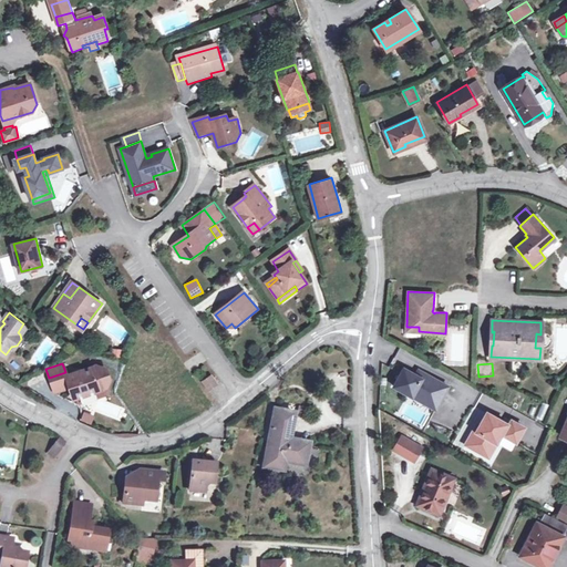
[(105,385),(107,378),(104,368),(94,366),(66,375),(65,372),(49,378),(53,389),(69,383),(73,398),(105,385)]
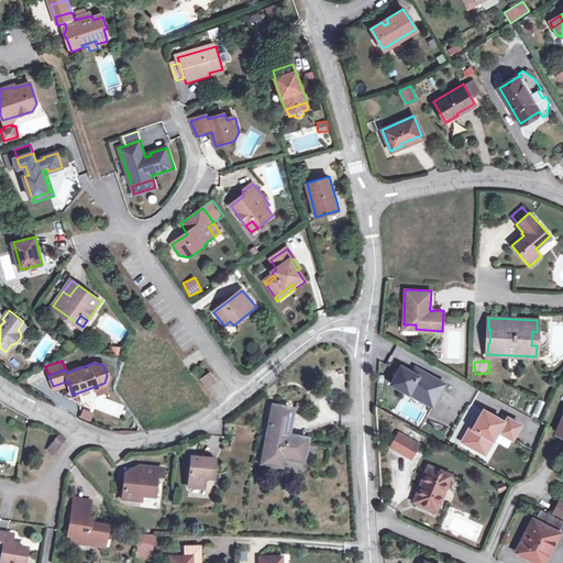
[(407,392),(409,393),(432,406),(445,383),(416,366),(414,371),(401,364),(392,383),(407,392)]
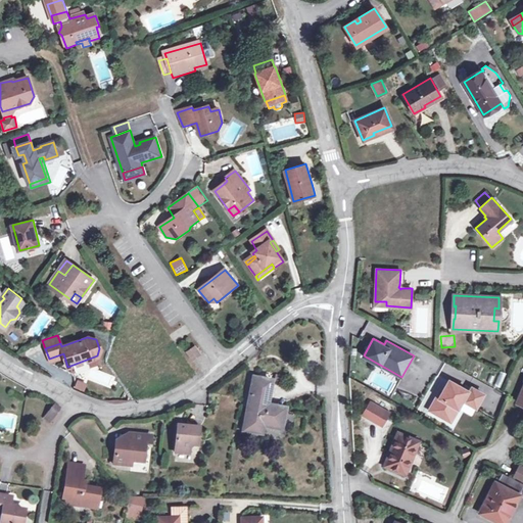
[(194,347),(187,352),(192,360),(199,354),(194,347)]
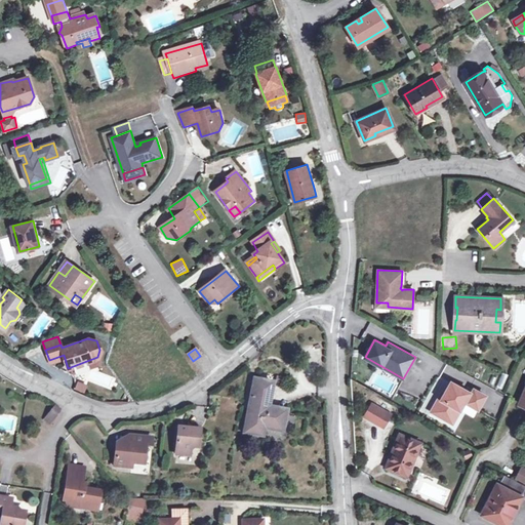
[(49,360),(50,363),(65,358),(64,355),(49,360)]
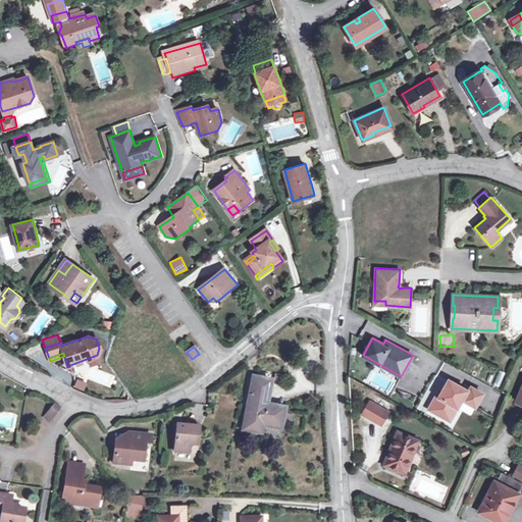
[(373,370),(397,383),(401,376),(379,364),(377,363),(373,370)]
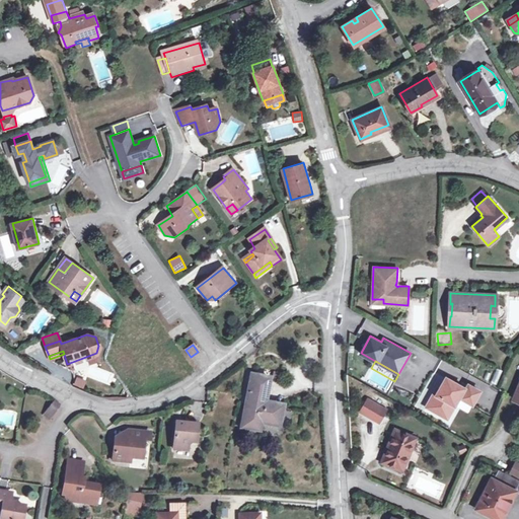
[(269,377),(251,374),(241,427),(253,429),(254,424),(261,425),(261,422),(279,425),(282,404),(265,401),(269,377)]
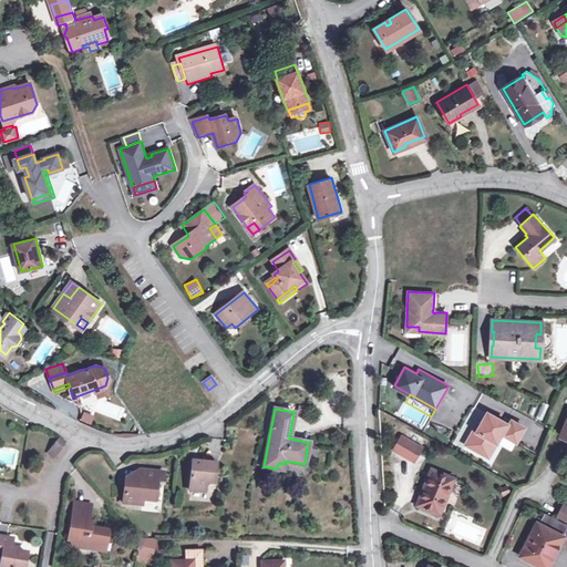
[(83,411),(80,421),(91,424),(94,414),(83,411)]
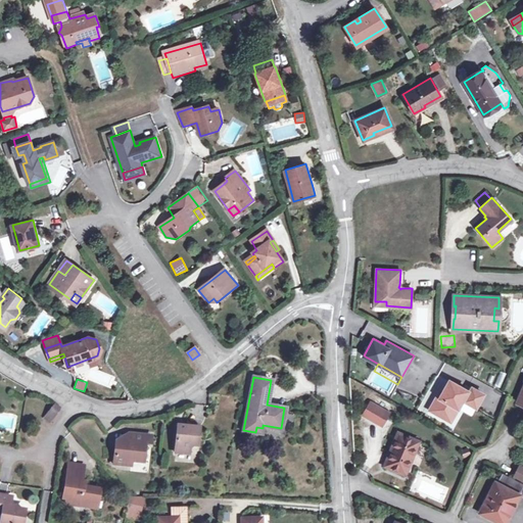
[(466,389),(448,380),(442,392),(439,397),(436,396),(428,410),(444,419),(452,406),(458,409),(468,390),(466,389)]
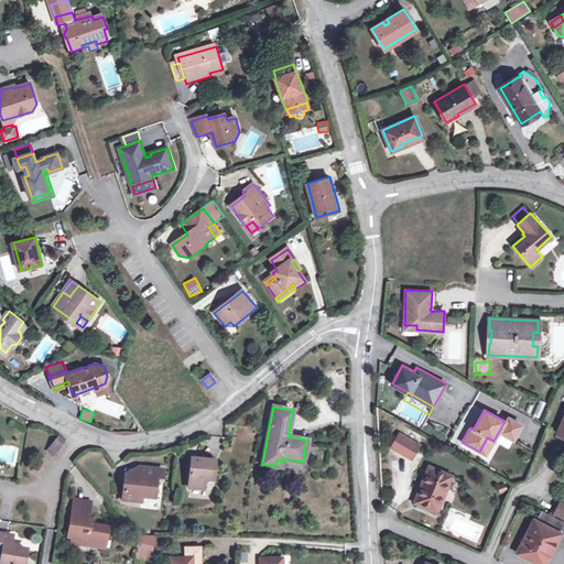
[(506,414),(502,420),(505,421),(494,441),(499,443),(503,435),(513,441),(523,424),(506,414)]
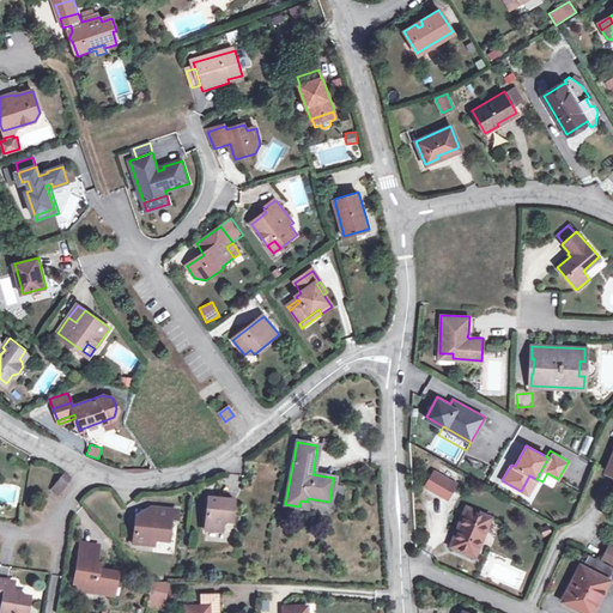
[(454,484),(434,472),(425,487),(445,499),(454,484)]
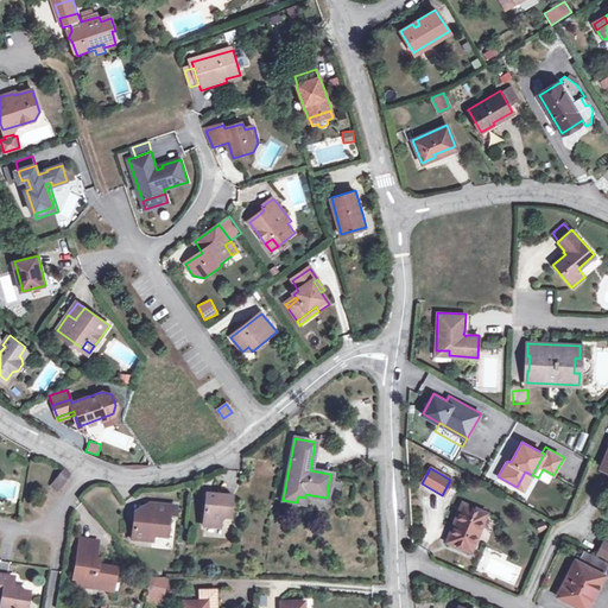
[(68,473),(63,469),(55,479),(61,483),(68,473)]
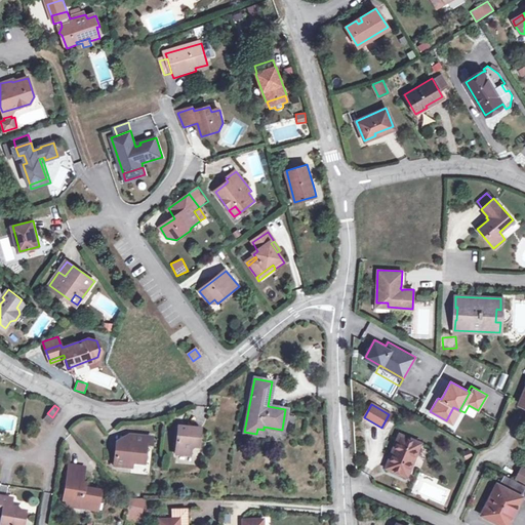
[(453,407),(446,420),(452,423),(459,410),(453,407)]
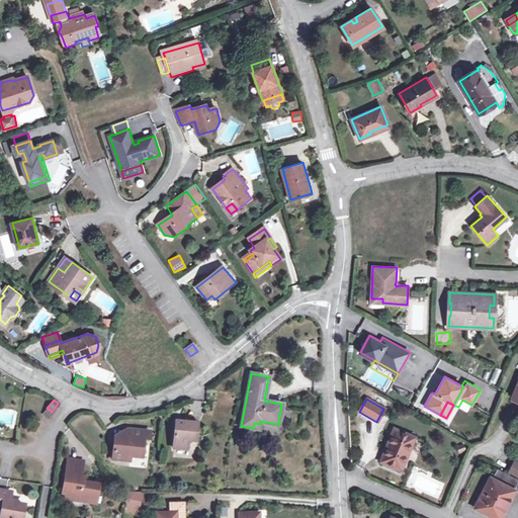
[(53,412),(52,412),(47,408),(44,414),(49,418),(53,412)]
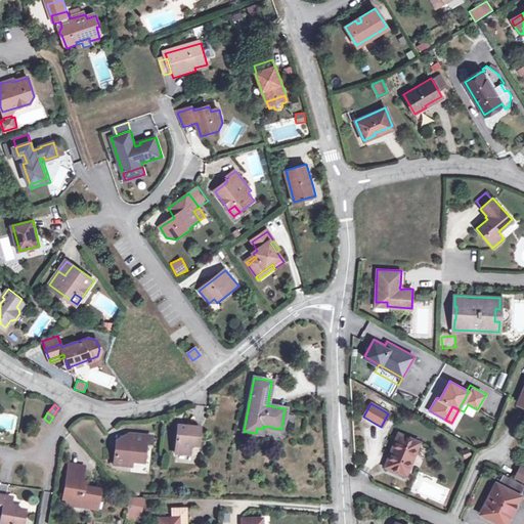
[(198,446),(200,427),(177,425),(175,453),(189,454),(189,449),(192,446),(198,446)]
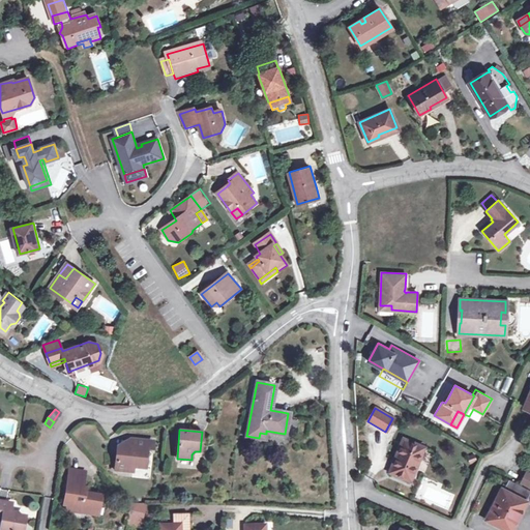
[(152,450),(152,441),(130,439),(129,447),(118,446),(116,470),(133,472),(133,467),(142,468),(144,449),(147,449),(152,450)]
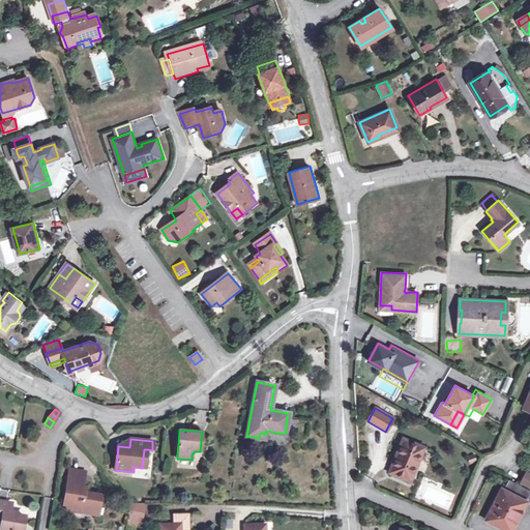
[(423,447),(404,439),(390,472),(411,480),(423,447)]
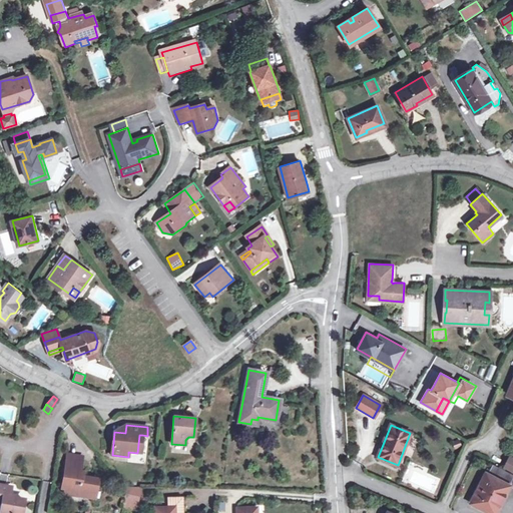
[(82,457),(66,454),(61,488),(64,488),(69,489),(68,493),(87,497),(88,488),(96,490),(97,480),(82,477),(79,476),(80,472),(82,457)]
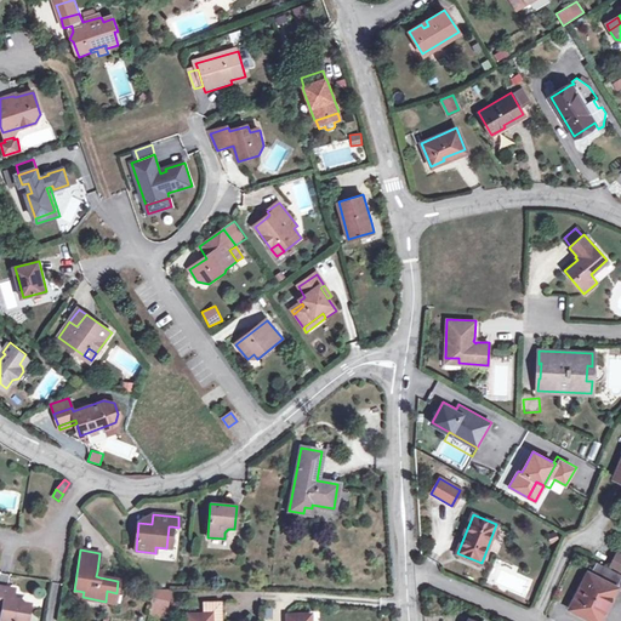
[(610,564),(620,569),(620,556),(615,553),(610,564)]
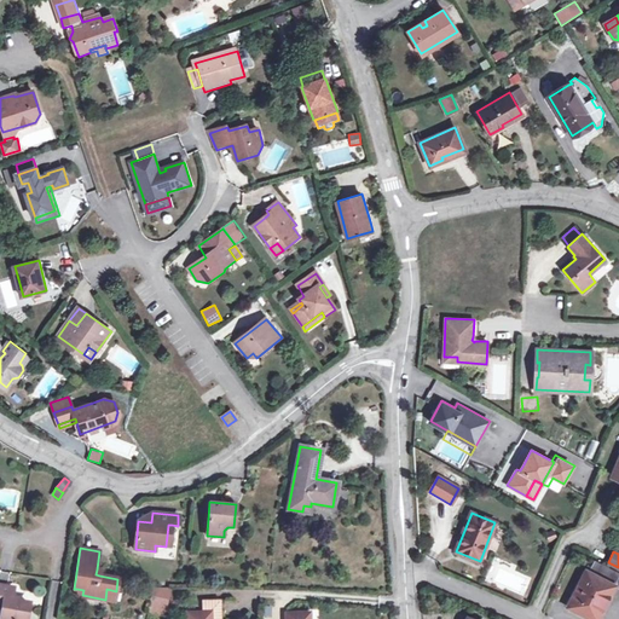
[(597,618),(614,585),(586,571),(568,606),(595,618),(597,618)]
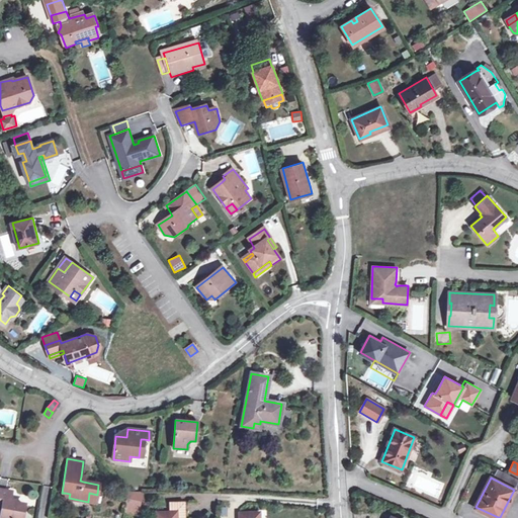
[(10,493),(0,490),(0,507),(1,507),(0,513),(0,517),(20,517),(22,509),(13,507),(13,503),(14,501),(9,500),(10,493)]
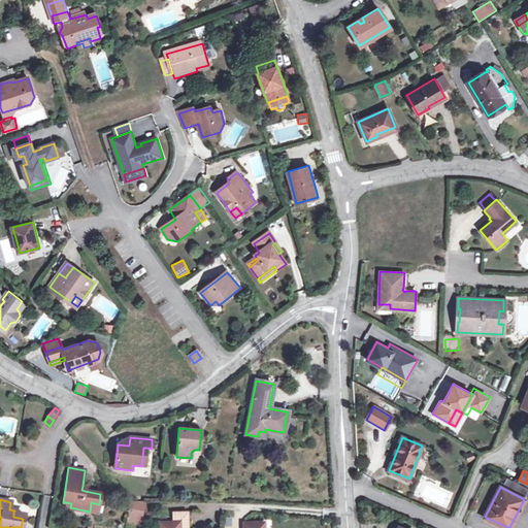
[(140,520),(144,501),(130,501),(126,517),(140,520)]
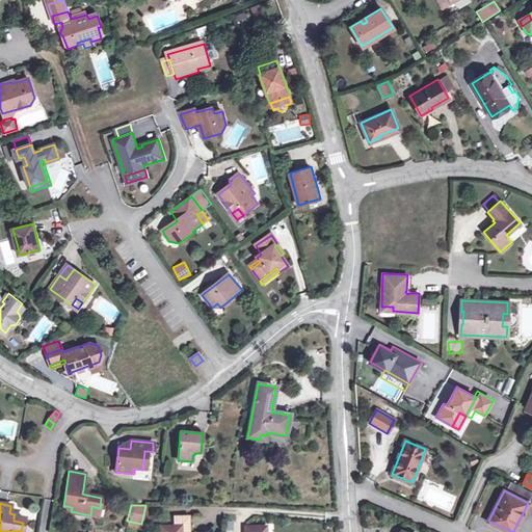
[(99,516),(100,508),(91,506),(90,515),(99,516)]
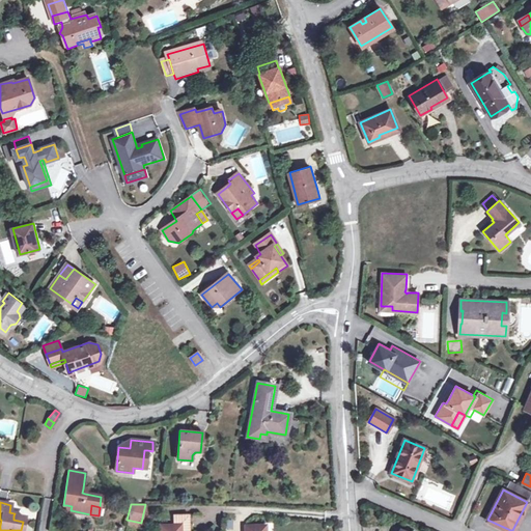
[(173,525),(160,526),(160,530),(192,530),(192,513),(172,514),(173,525)]
